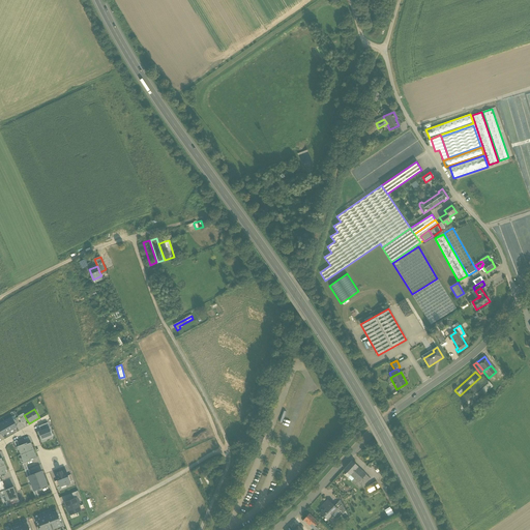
[(10,417),(3,421),(10,434),(15,432),(13,429),(17,428),(10,417)]
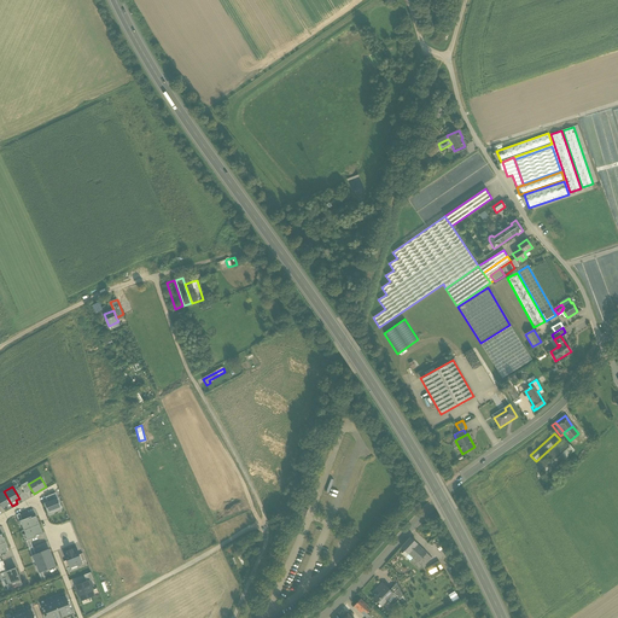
[(12,506),(4,491),(0,493),(0,503),(3,508),(6,506),(7,509),(12,506)]
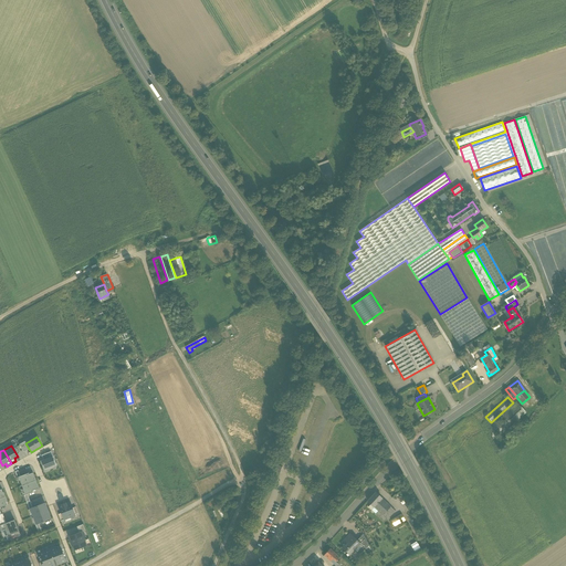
[(143,454),(132,459),(132,460),(133,461),(135,461),(139,470),(144,468),(146,467),(143,458),(144,457),(143,454)]
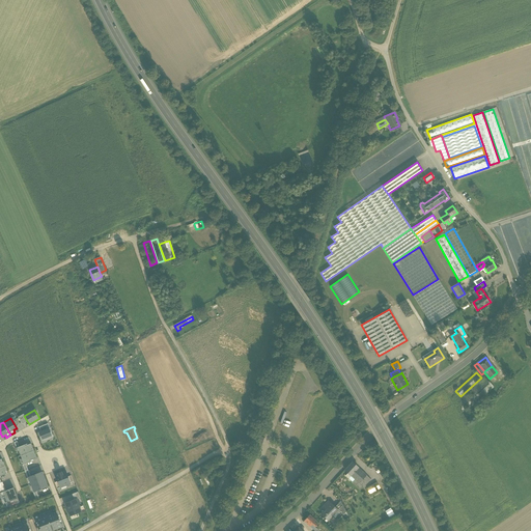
[(49,428),(38,432),(42,441),(53,437),(49,428)]
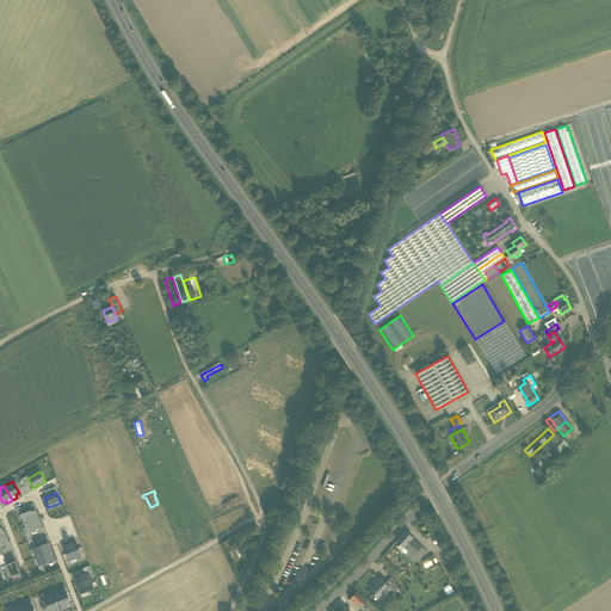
[(29,512),(20,514),(24,524),(38,519),(36,511),(29,513),(29,512)]
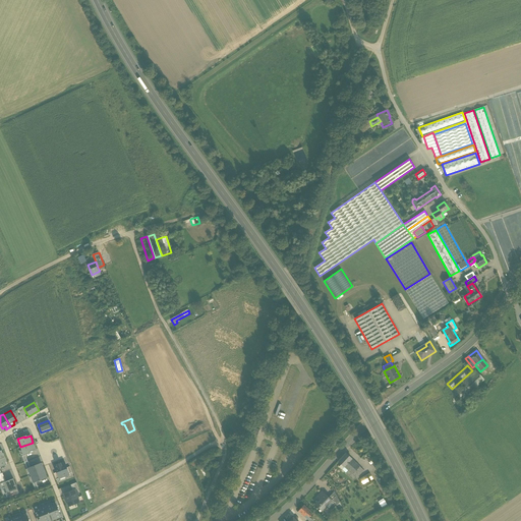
[(33,443),(20,447),(23,456),(31,453),(31,452),(36,450),(33,443)]
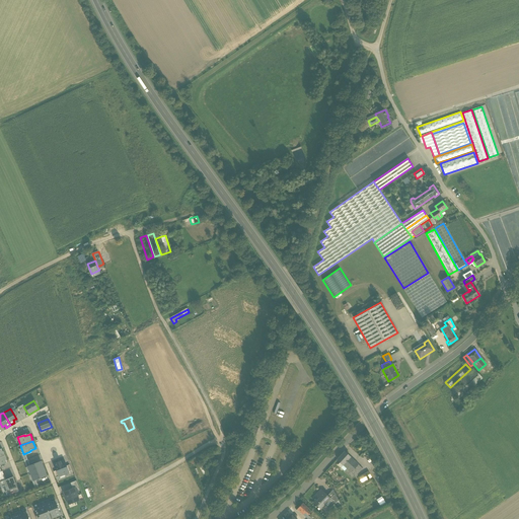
[(351,457),(345,451),(338,459),(341,462),(343,465),(343,464),(350,457),(351,457)]
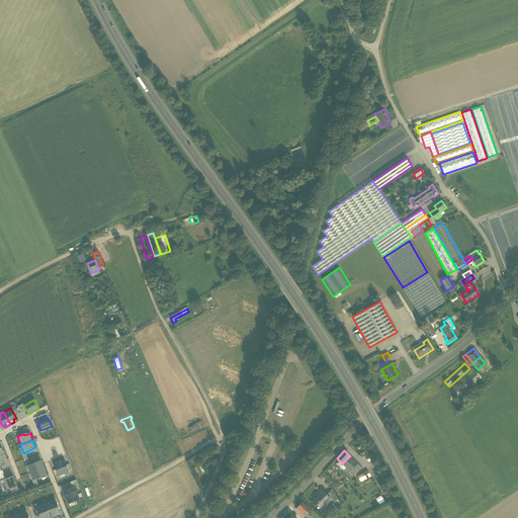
[(349,456),(342,463),(344,465),(347,467),(350,471),(357,463),(349,456)]
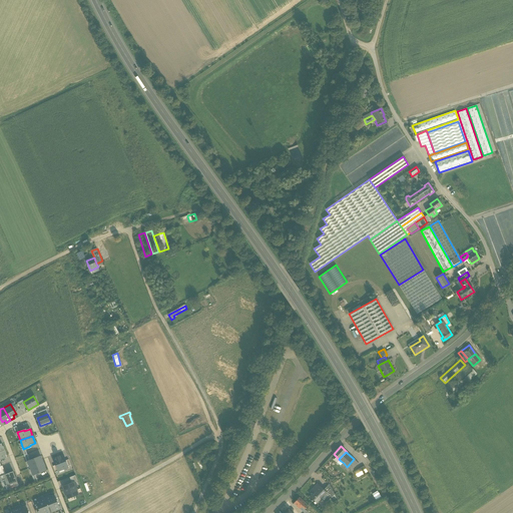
[(63,455),(53,459),(58,471),(68,467),(63,455)]
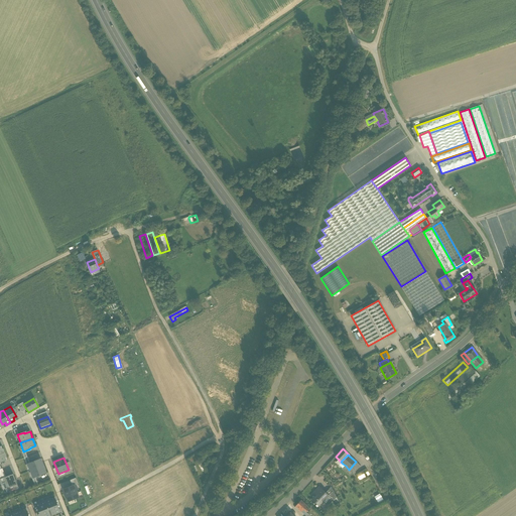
[(40,459),(27,465),(30,471),(43,466),(40,459)]
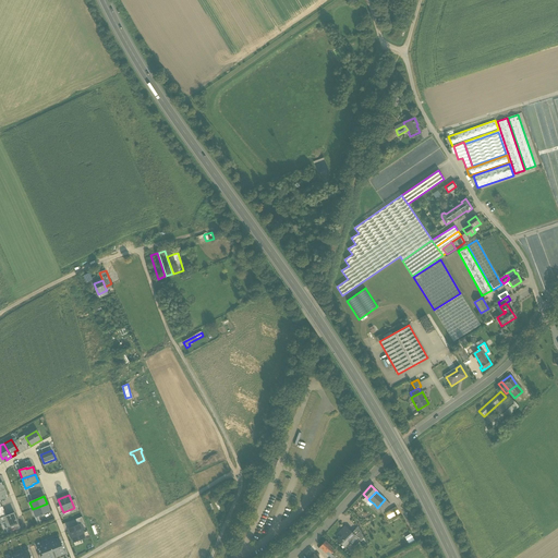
[(201,499),(189,506),(192,513),(193,513),(204,508),(201,499)]
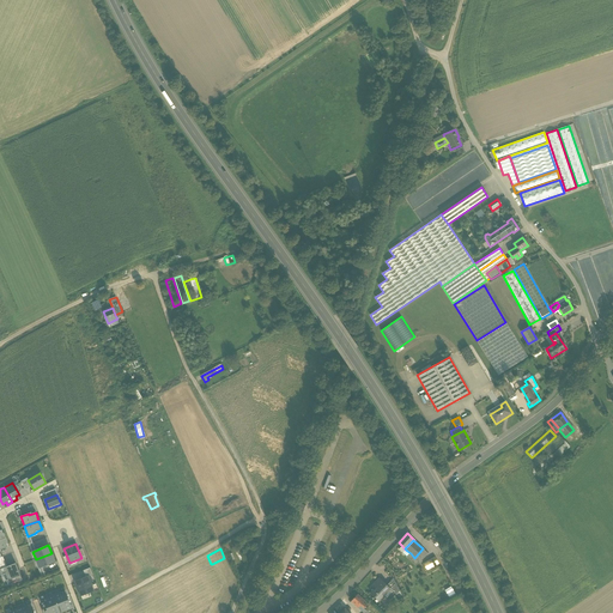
[(414,558),(419,562),(419,563),(428,553),(423,548),(414,558)]
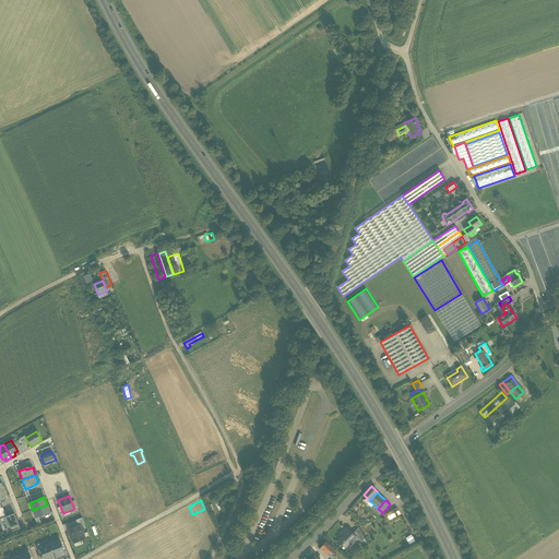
[(159,502),(153,506),(155,512),(163,509),(159,502)]
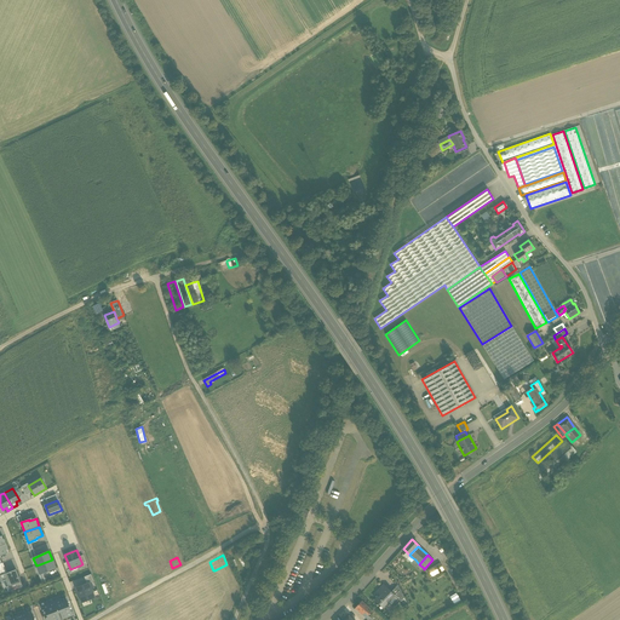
[(52,560),(36,566),(39,575),(56,568),(52,560)]
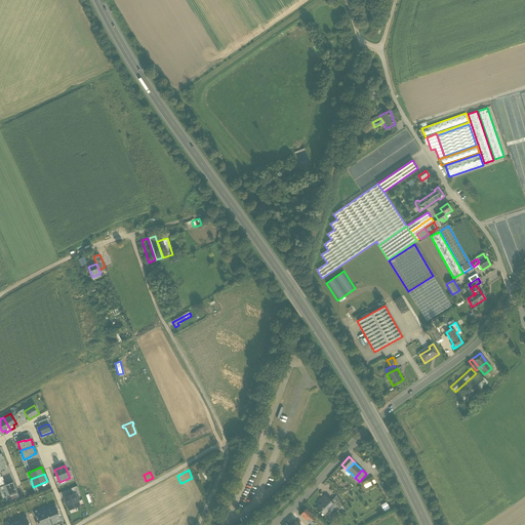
[(355,478),(352,474),(349,477),(356,484),(359,481),(355,478)]
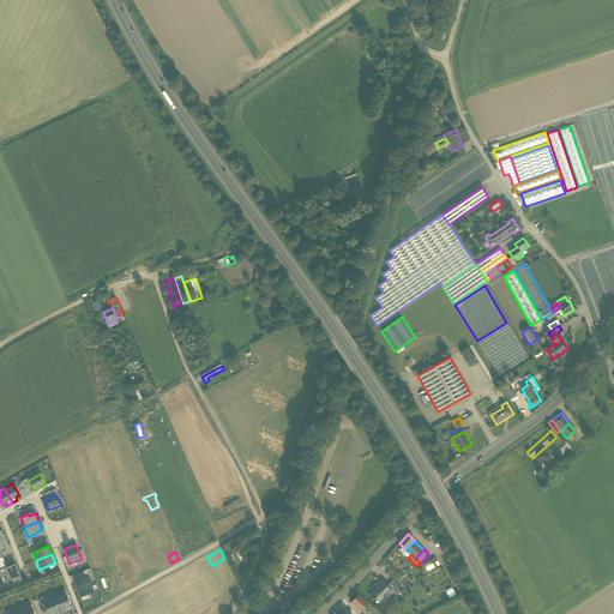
[(435,558),(425,564),(428,571),(439,565),(435,558)]
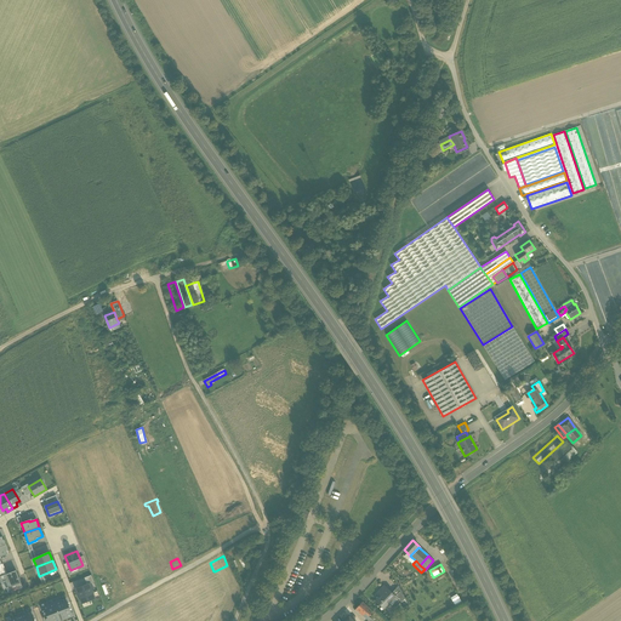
[(205,568),(169,585),(169,587),(167,587),(169,588),(170,588),(170,590),(186,582),(187,582),(199,576),(200,575),(208,573),(208,571),(208,570),(206,571),(205,568)]
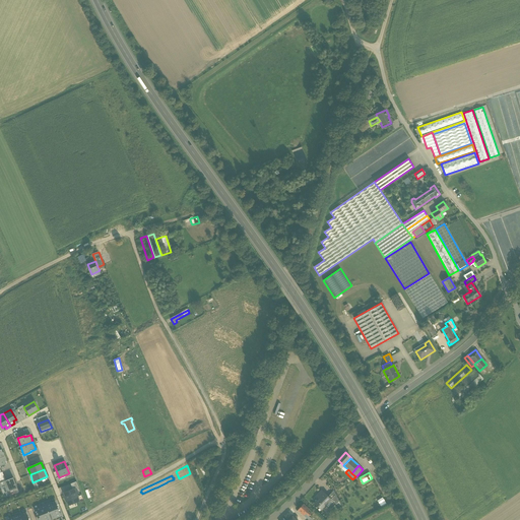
[(13,477),(0,482),(2,488),(5,486),(7,492),(5,493),(7,497),(18,492),(13,477)]
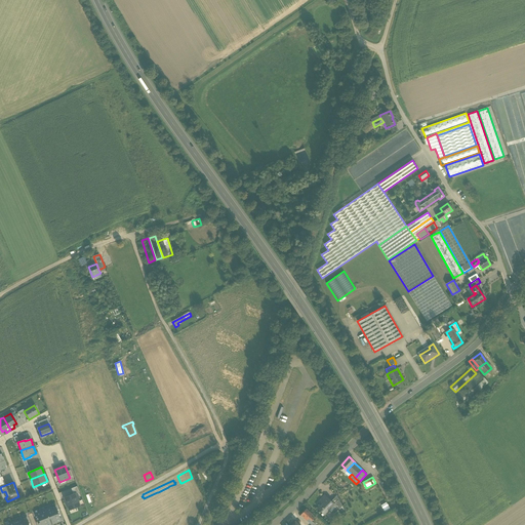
[(187,510),(175,484),(169,486),(180,512),(187,510)]
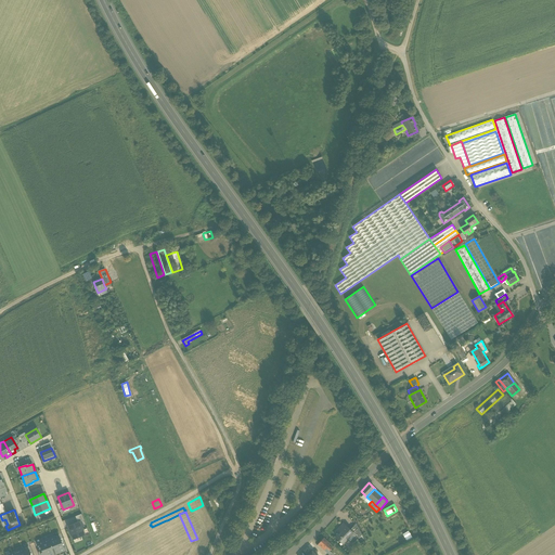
[(73,540),(85,536),(79,521),(67,527),(73,540)]
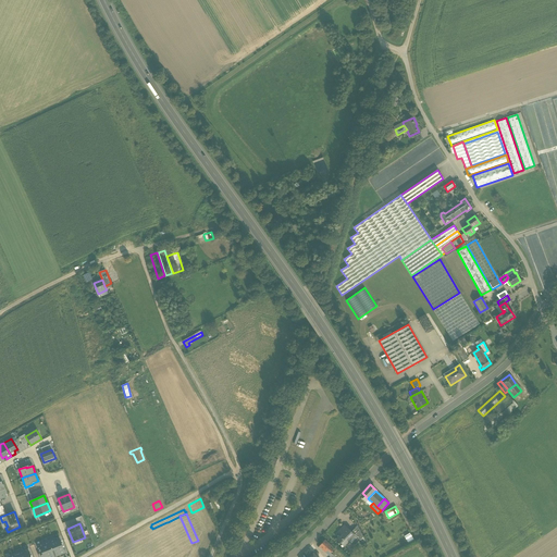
[(351,532),(345,525),(339,530),(343,533),(336,540),(344,546),(349,542),(348,541),(354,535),(355,535),(351,532)]
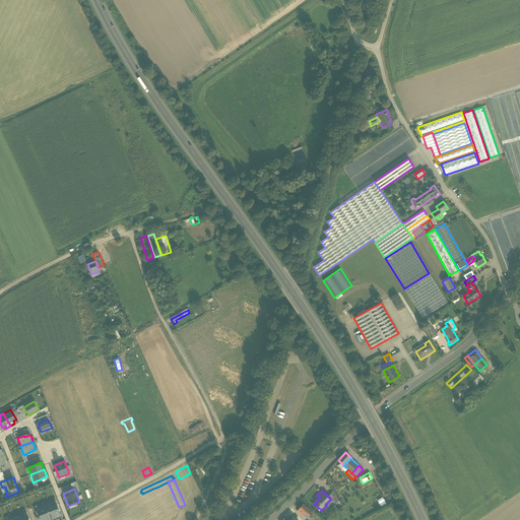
[(339,501),(333,491),(328,497),(331,500),(330,500),(336,505),(339,501)]
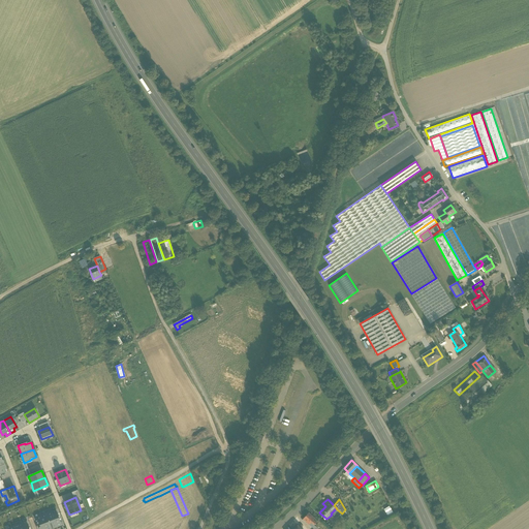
[(56,509),(35,518),(38,528),(39,528),(52,528),(54,528),(62,525),(56,509)]
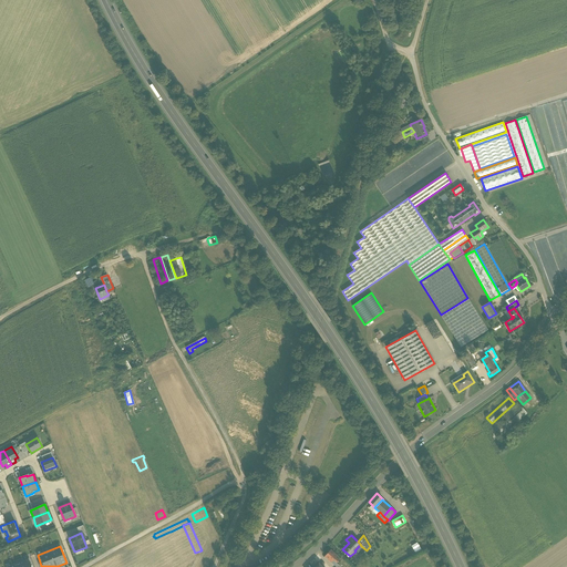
[(341,558),(331,549),(325,556),(331,563),(336,566),(339,565),(337,563),(341,558)]
